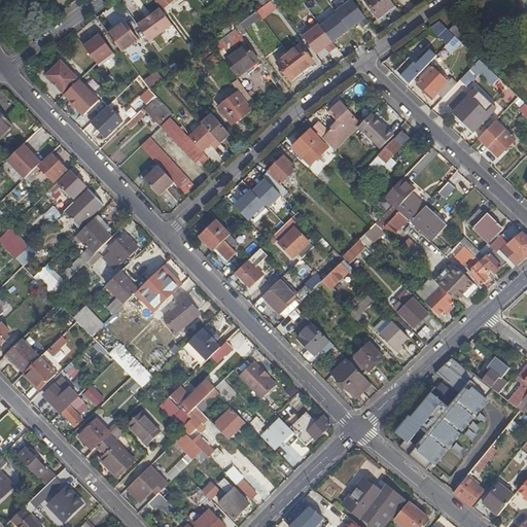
[(0,4),(0,6),(4,11),(10,7),(5,0),(0,4)]
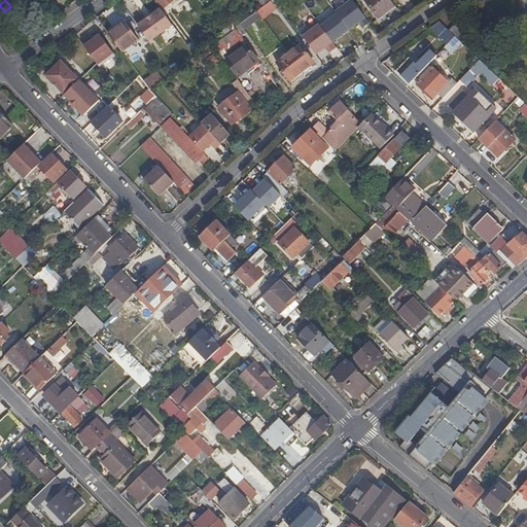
[(175,0),(154,0),(163,9),(175,0)]
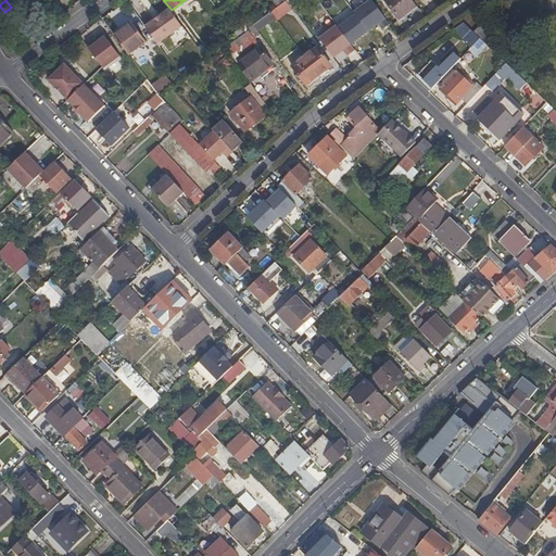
[(417,9),(411,0),(384,0),(400,21),(417,9)]
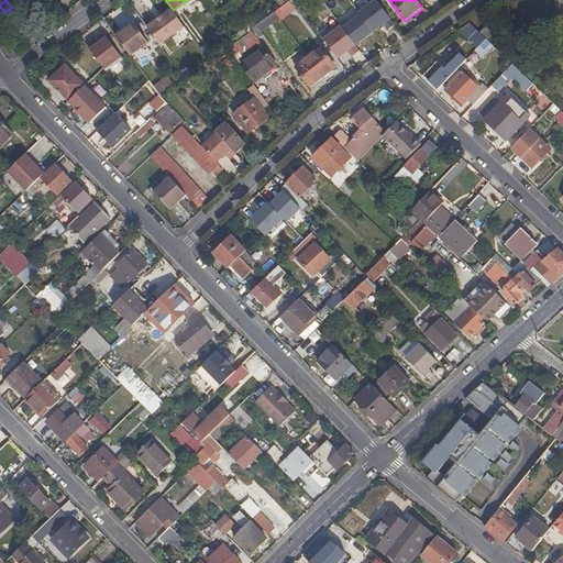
[(282,21),(297,10),(291,1),(276,12),(282,21)]
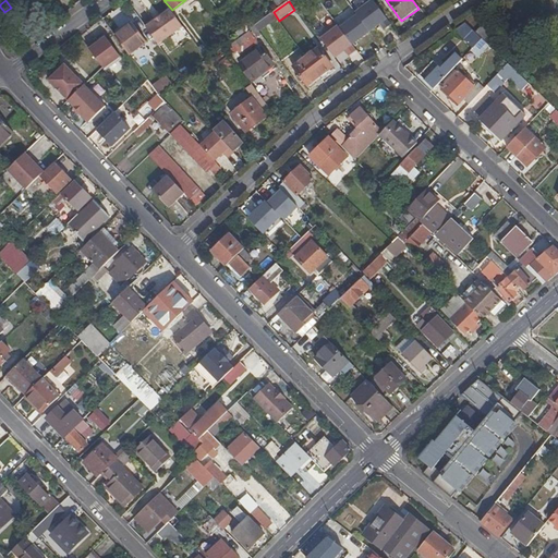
[(374,1),(356,14),(371,33),(379,25),(385,32),(392,26),(374,1)]
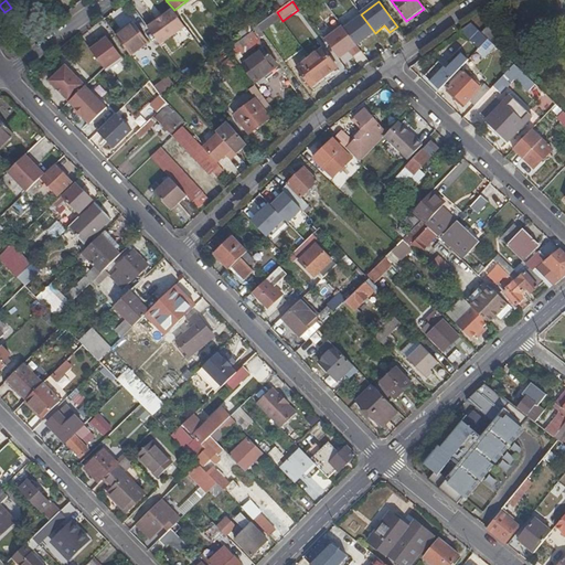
[(11,8),(4,12),(9,19),(16,14),(11,8)]
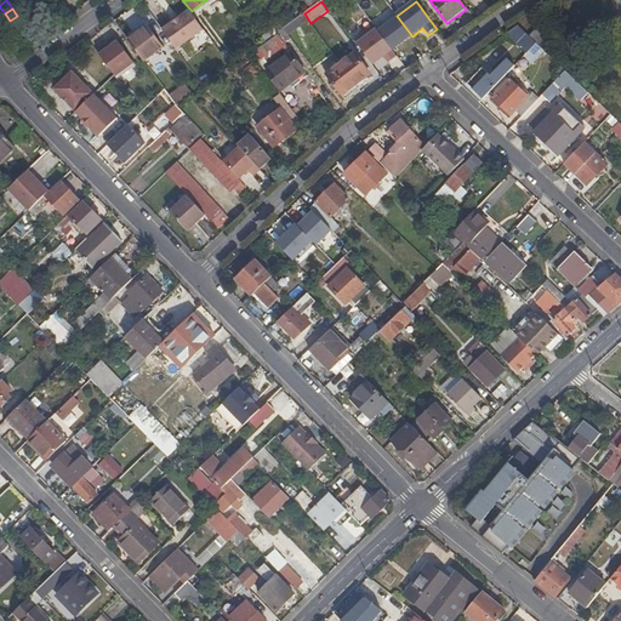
[(204,30),(189,11),(163,29),(176,49),(204,30)]
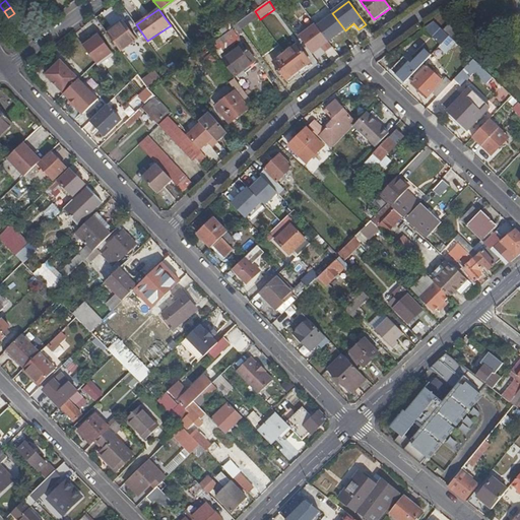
[(243,30),(259,18),(254,12),(238,23),(243,30)]
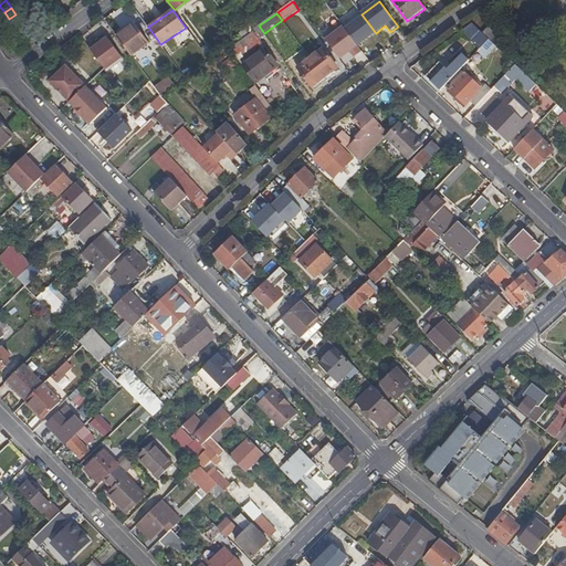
[(362,14),(343,28),(358,48),(376,33),(362,14)]
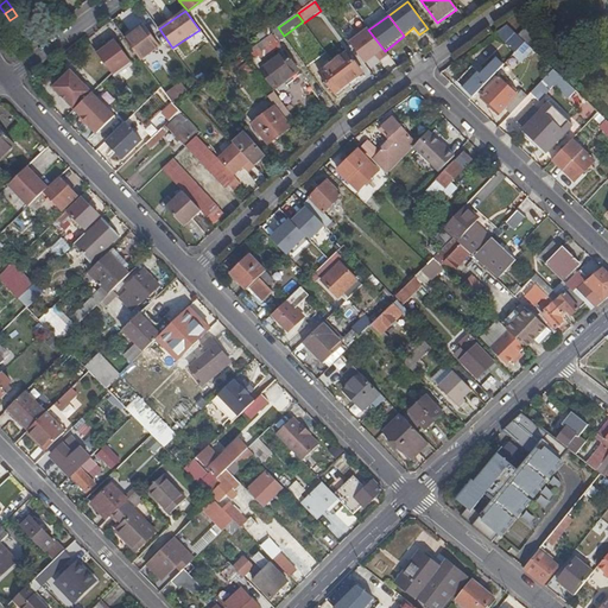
[(540,35),(530,24),(518,35),(530,46),(540,35)]
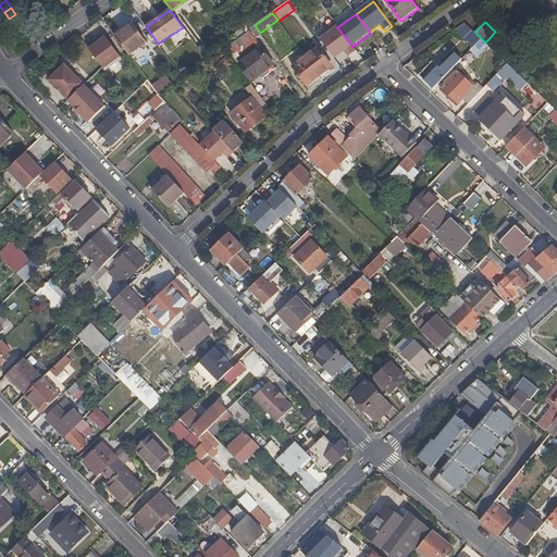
[(471,49),(481,39),(463,23),(453,31),(471,49)]
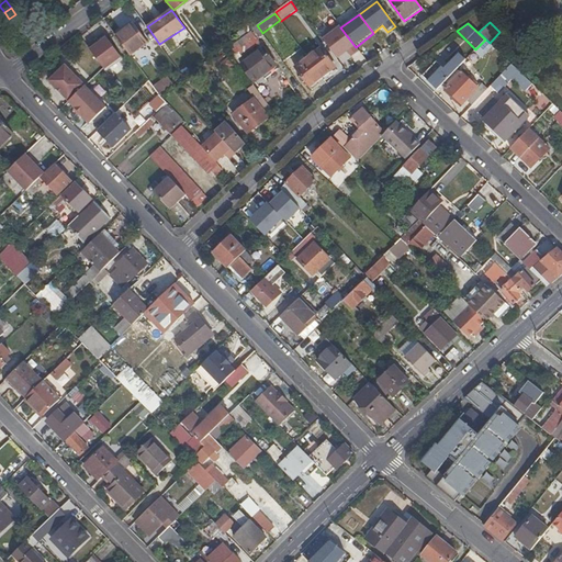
[(134,24),(116,37),(130,56),(147,44),(134,24)]
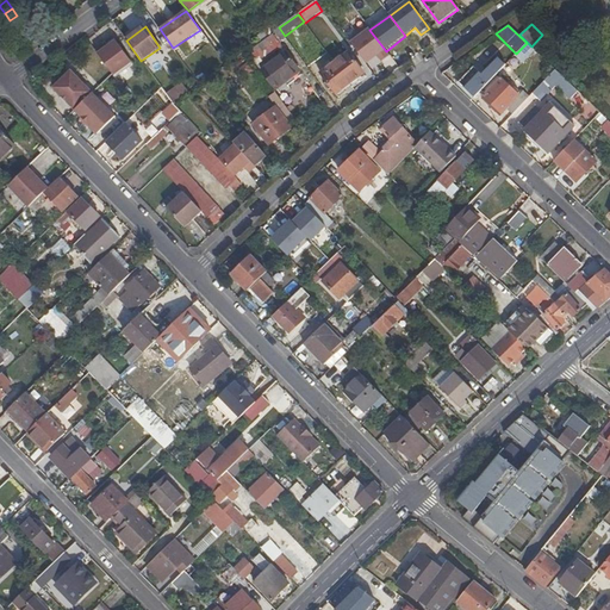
[(282,49),(286,55),(292,50),(278,30),(272,35),(273,36),(281,49),(282,49)]
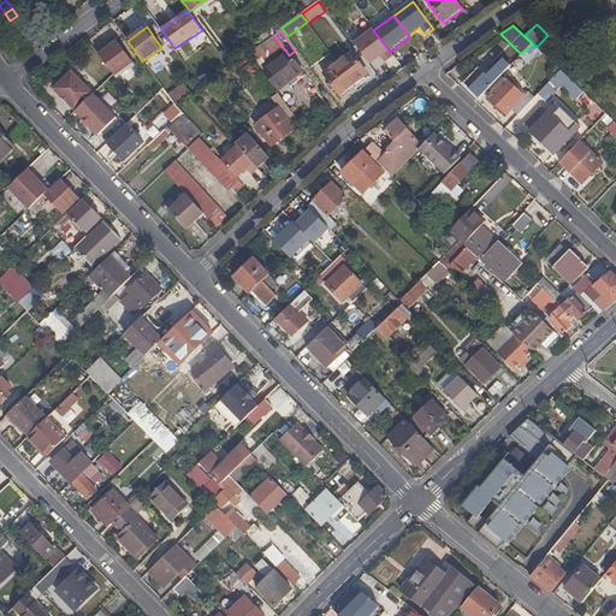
[(373,30),(355,45),(371,66),(381,59),(386,65),(395,59),(390,52),(373,30)]
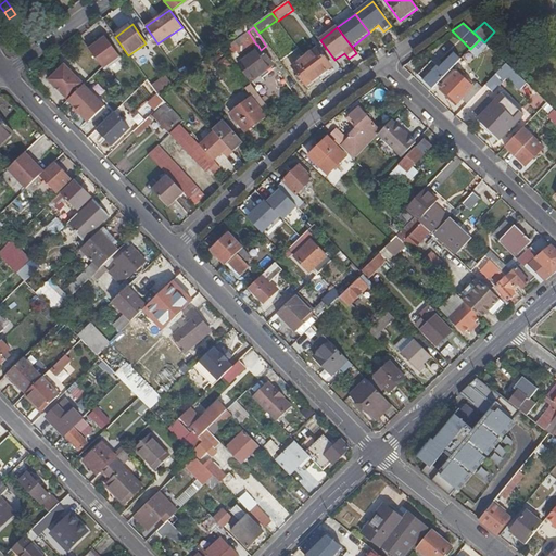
[(256,45),(249,33),(226,49),(234,60),(256,45)]
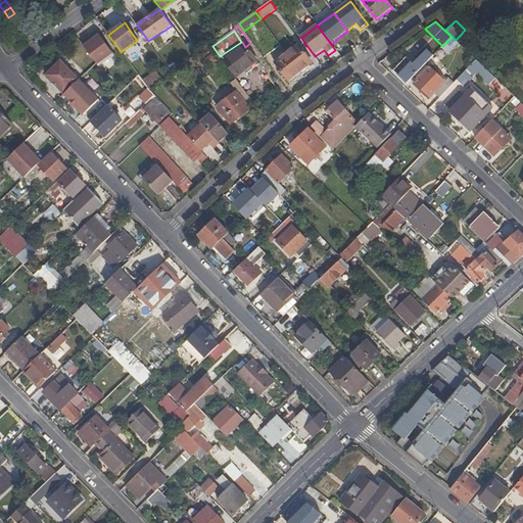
[(88,40),(82,45),(98,66),(113,55),(100,37),(91,44),(88,40)]
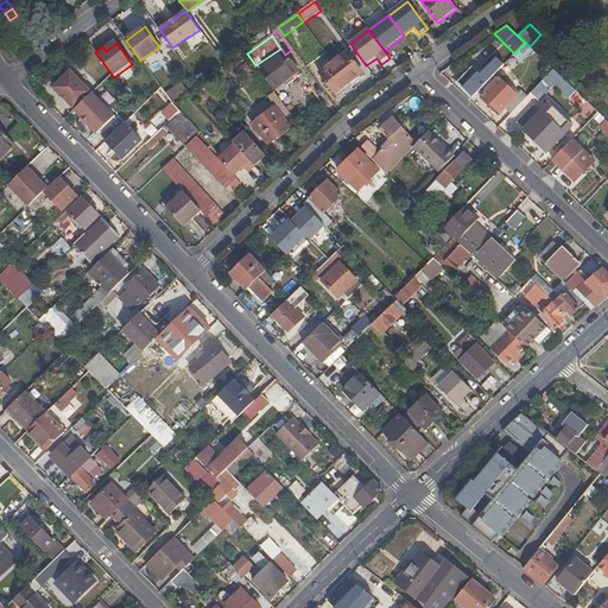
[(365,77),(347,54),(320,74),(337,99),(365,77)]
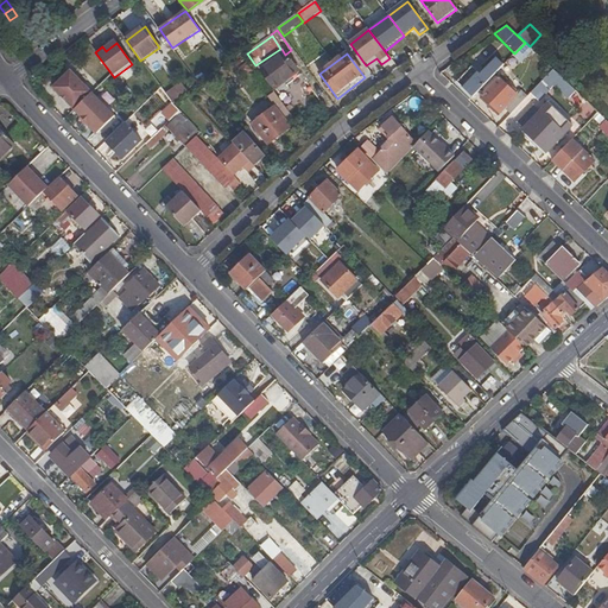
[(297,71),(285,55),(279,57),(261,70),(274,88),(297,71)]
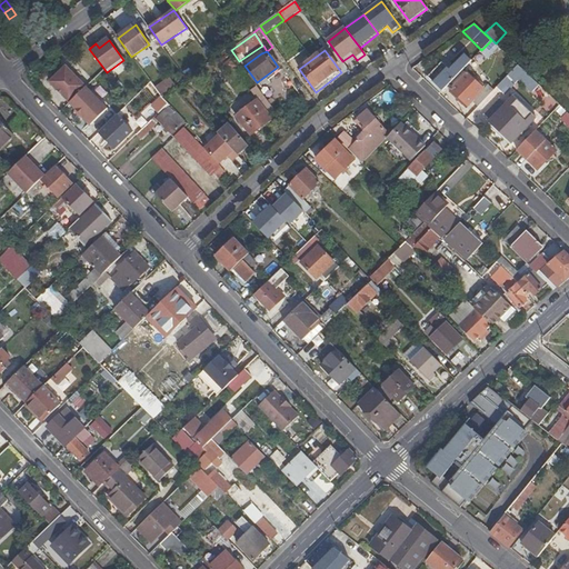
[(442,91),(468,63),(461,57),(449,70),(441,62),(428,76),(442,91)]
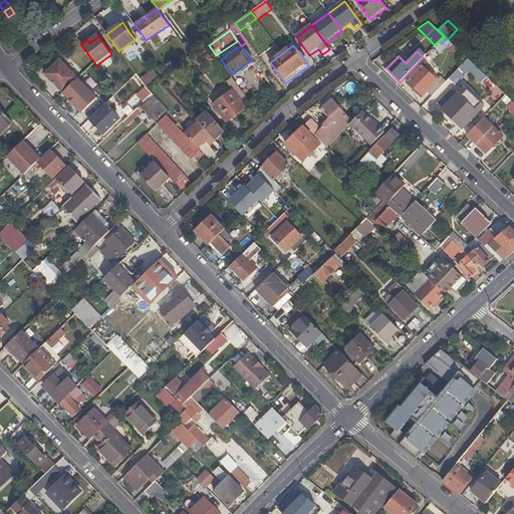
[(129,65),(134,72),(141,67),(136,60),(133,62),(129,57),(124,60),(129,65)]
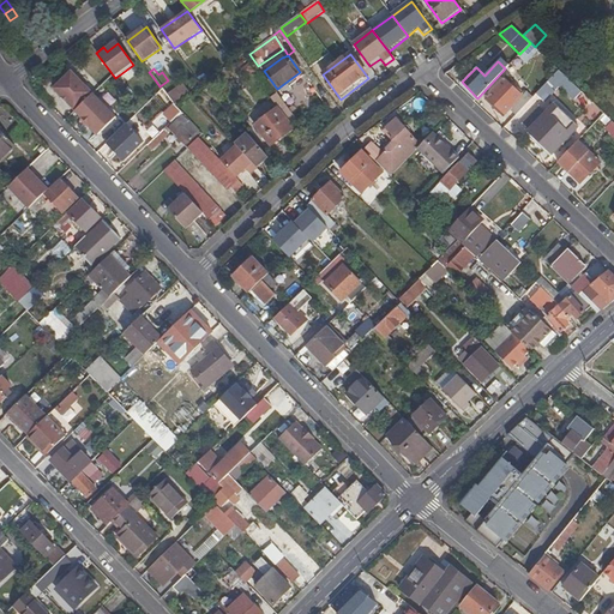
[(162,72),(168,80),(172,77),(167,68),(162,72)]
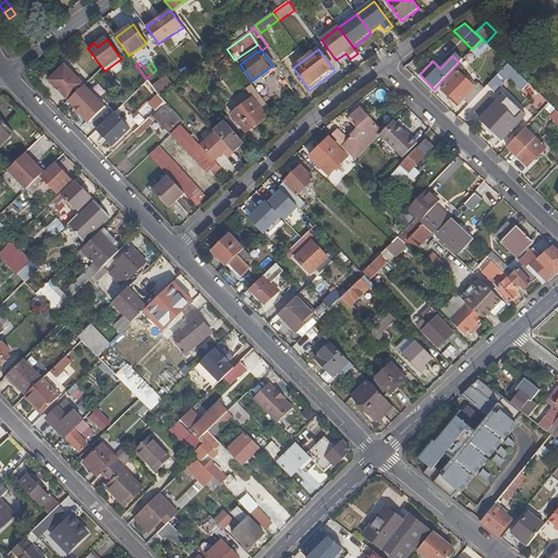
[(528,84),(507,63),(502,69),(523,88),(528,84)]
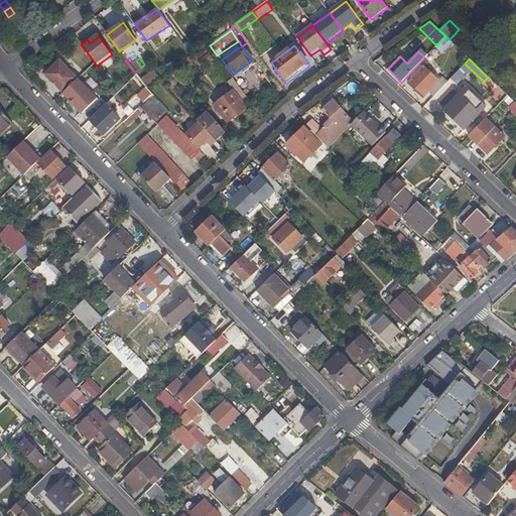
[(44,75),(62,94),(78,80),(59,60),(44,75)]
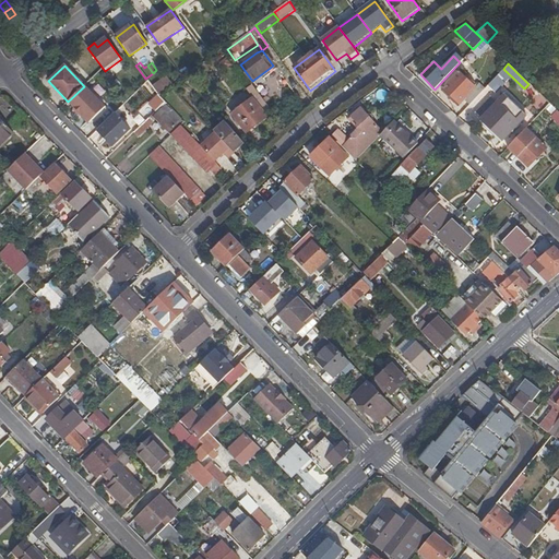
[(475,87),(459,72),(442,88),(459,104),(475,87)]
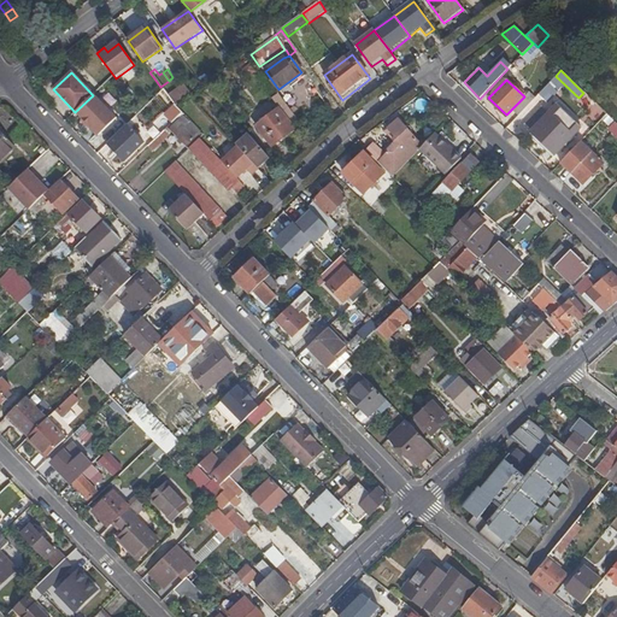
[(169,98),(175,106),(189,95),(183,88),(169,98)]
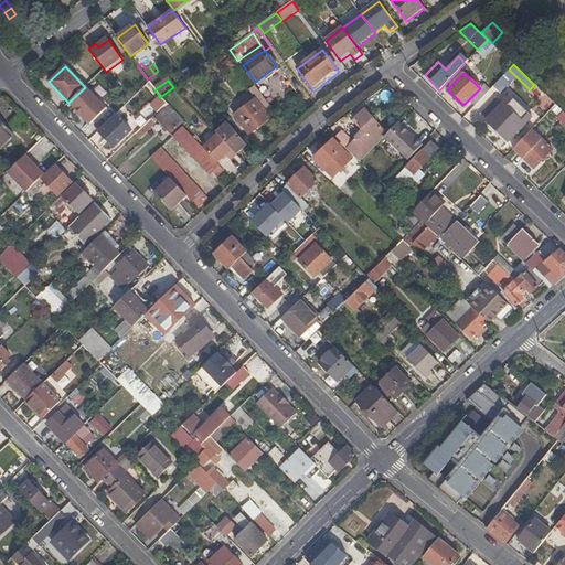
[(153,99),(158,95),(149,82),(144,86),(153,99)]
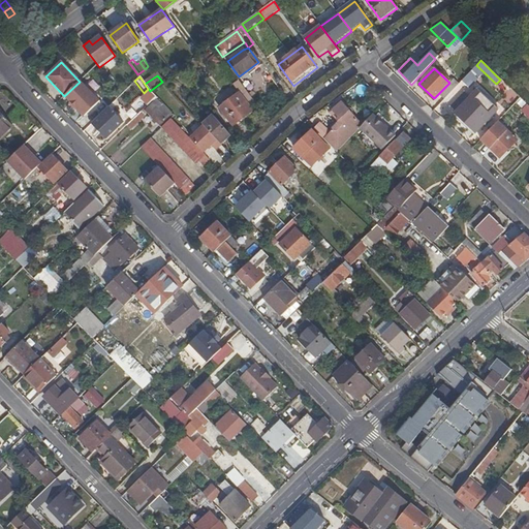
[(98,102),(80,82),(64,96),(83,117),(98,102)]
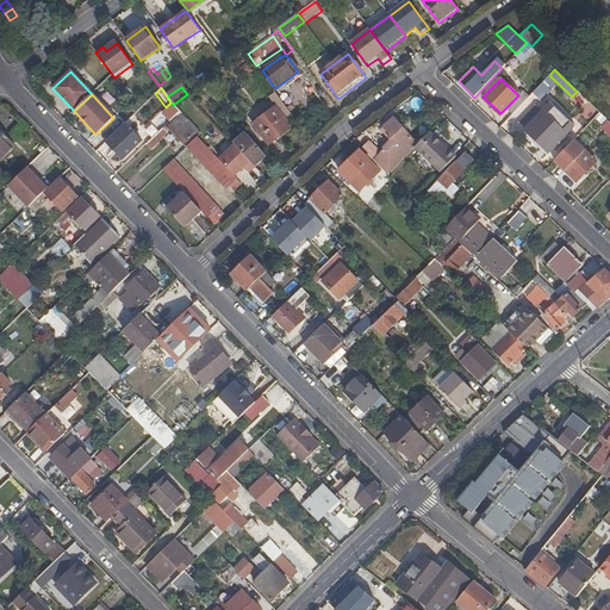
[(173,117),(179,111),(173,105),(172,104),(166,110),(173,117)]
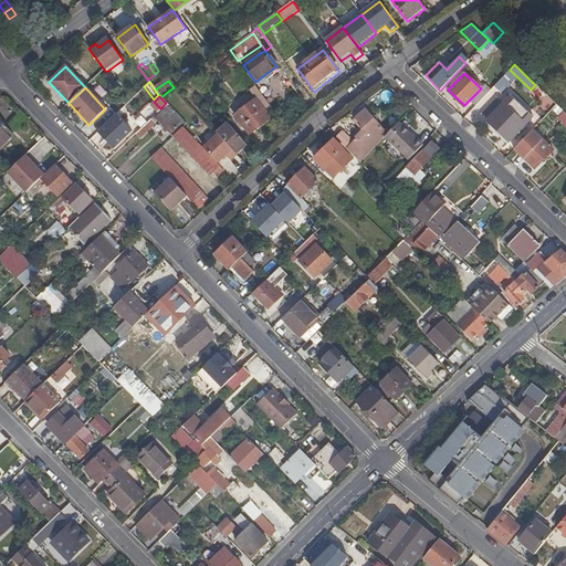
[(525,124),(496,97),(481,114),(488,119),(486,121),(509,142),(525,124)]
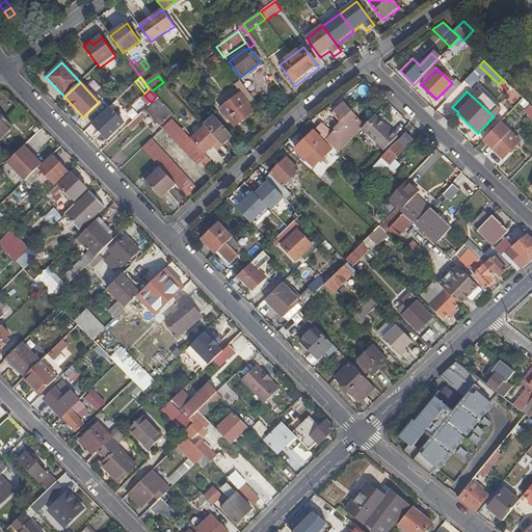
[(254,111),(240,94),(220,109),(234,126),(254,111)]
